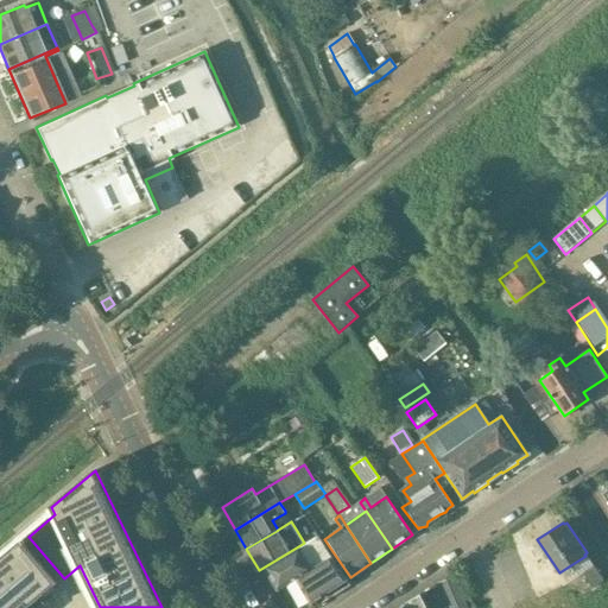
[(289,552),(259,570),(282,607),(305,607),(325,596),(328,600),(349,586),(333,557),(331,557),(324,546),(317,536),(304,543),(289,552)]
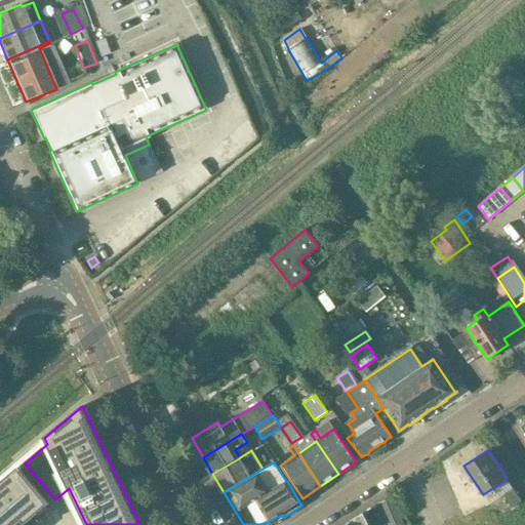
[(18,468),(0,483),(0,524),(24,524),(41,511),(49,505),(18,468)]
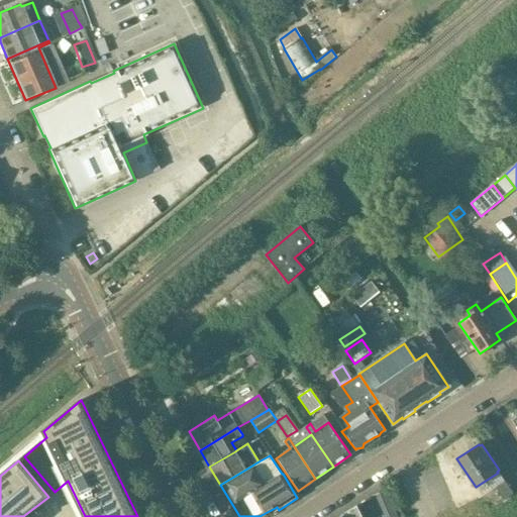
[(494,487),(503,501),(513,494),(503,481),(494,487)]
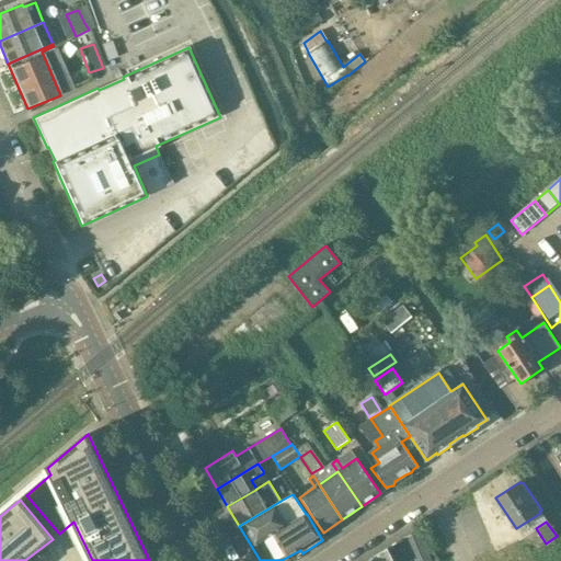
[(413,560),(431,560),(430,559),(419,533),(404,538),(413,560)]
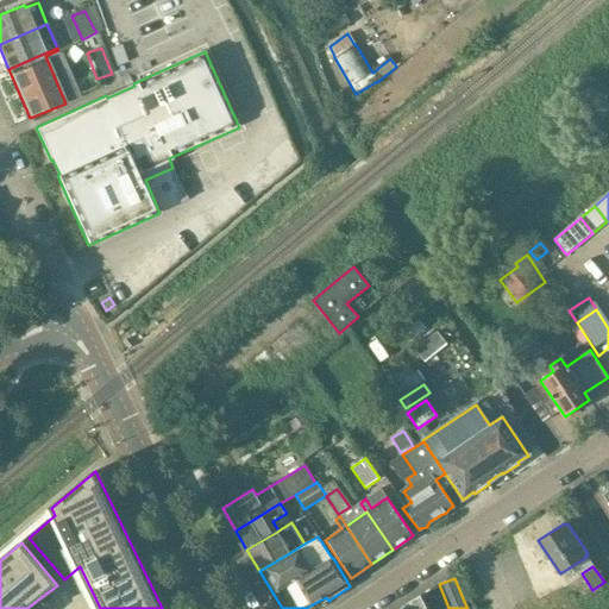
[(396,608),(426,608),(419,594),(396,608)]
